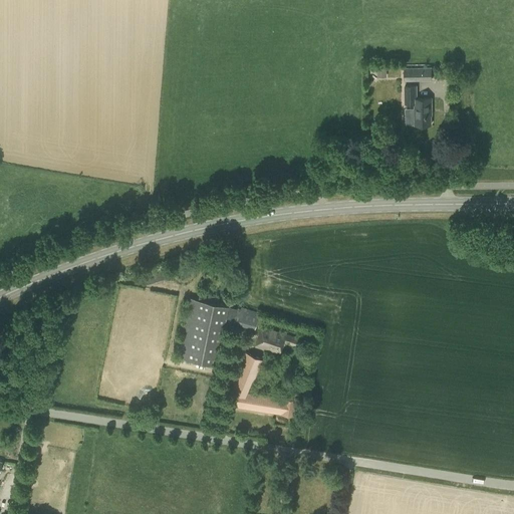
[(384,65),(377,65),(377,76),(386,76),(384,65)]
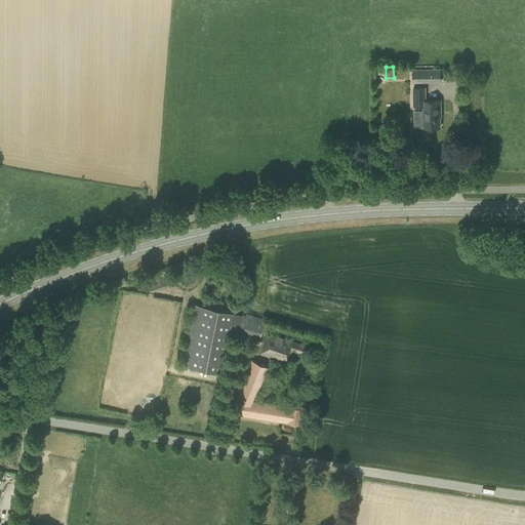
[(442,68),(412,69),(413,82),(441,81),(442,68)]
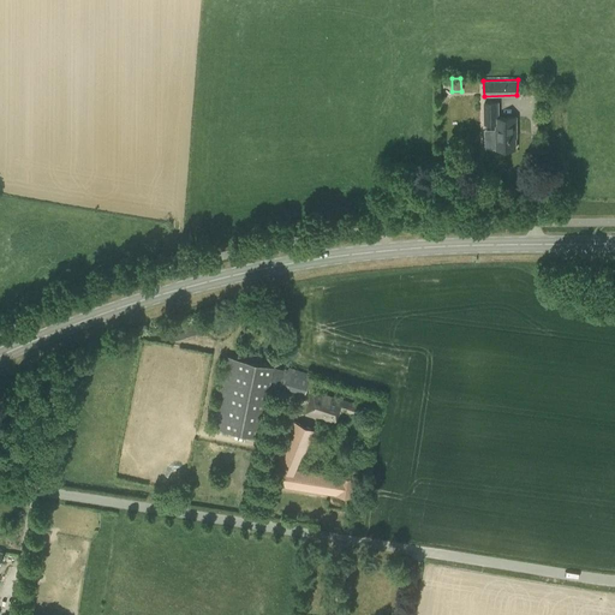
[(484,102),(484,124),(496,124),(496,149),(515,148),(515,130),(517,130),(517,118),(500,118),(499,102),(484,102)]
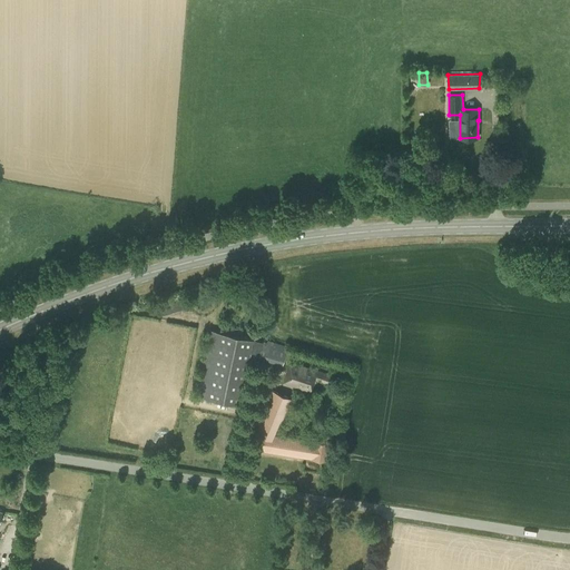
[(185,303),(164,308),(165,313),(186,307),(185,303)]
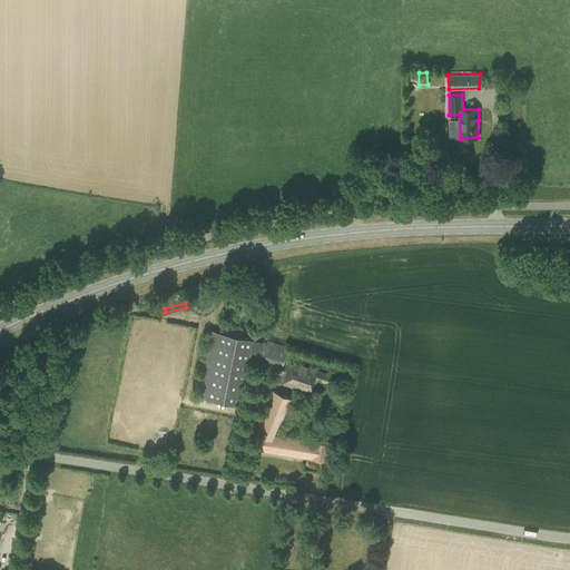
[(246,367),(252,338),(209,330),(196,396),(205,397),(238,404),(242,390),(248,392),(254,369),(246,367)]
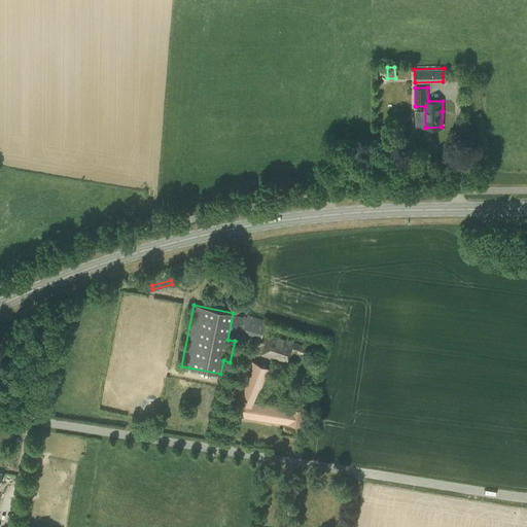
[(239,331),(260,338),(266,321),(251,316),(250,318),(242,316),(239,331)]
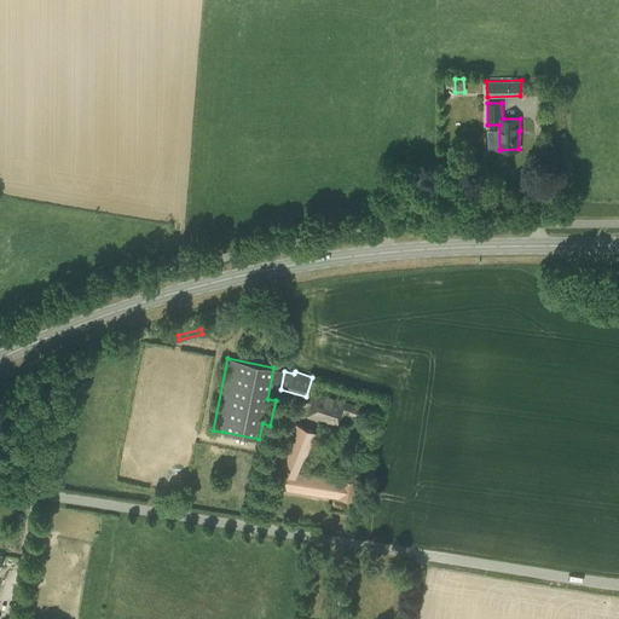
[(358,416),(360,409),(316,395),(308,417),(335,426),(340,411),(358,416)]
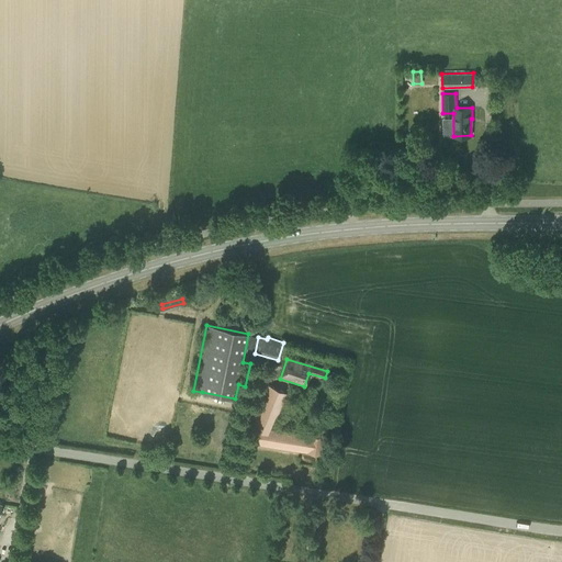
[(268,433),(284,392),(266,384),(249,426),(246,442),(321,454),(323,438),(301,434),(301,438),(268,433)]
